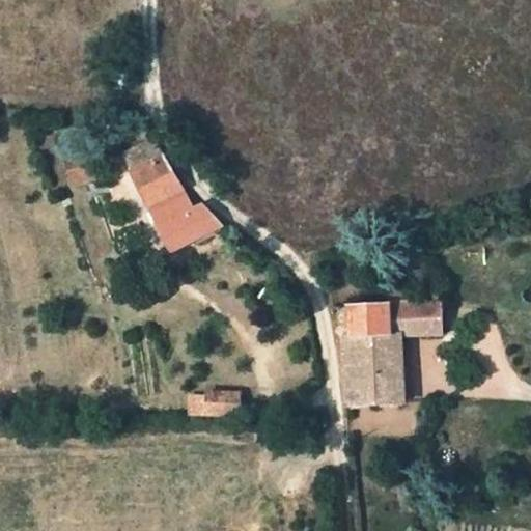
[(220,228),(205,207),(194,212),(180,189),(183,188),(162,154),(159,149),(143,158),(147,168),(132,176),(170,255),(220,228)]
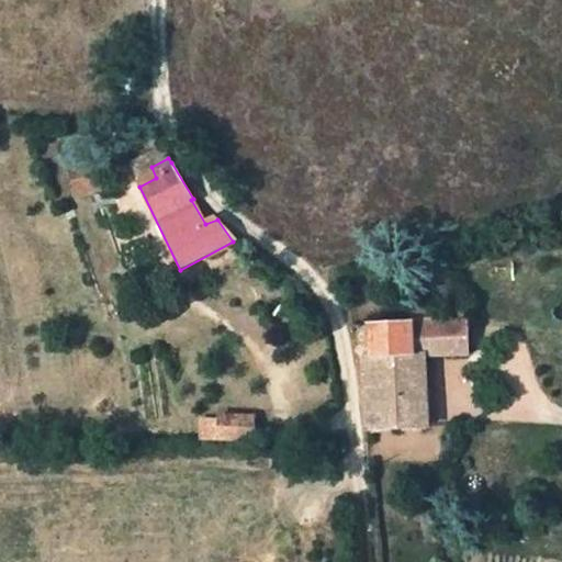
[(422,356),(467,353),(465,322),(361,326),(363,384),(364,429),(425,427),(422,356)]
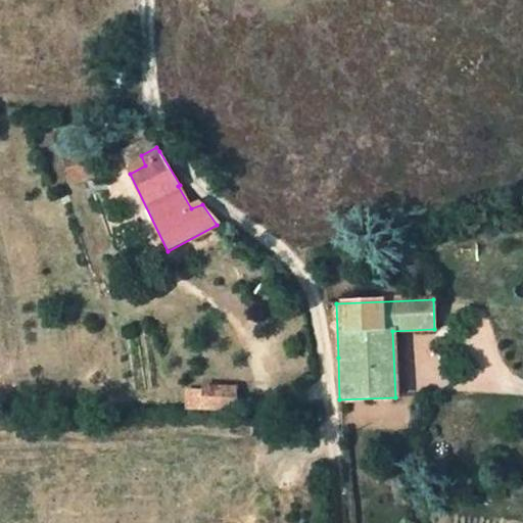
[(446,328),(434,329),(434,346),(447,346),(446,328)]
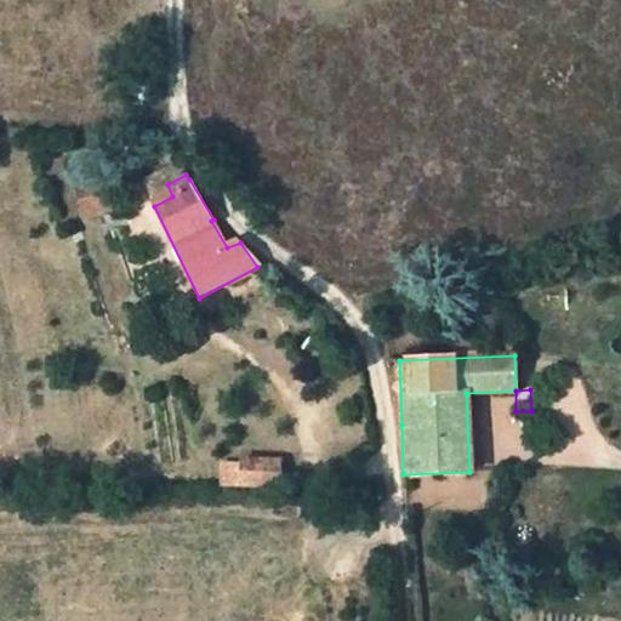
[(283,460),(244,459),(244,483),(281,484),(283,460)]
